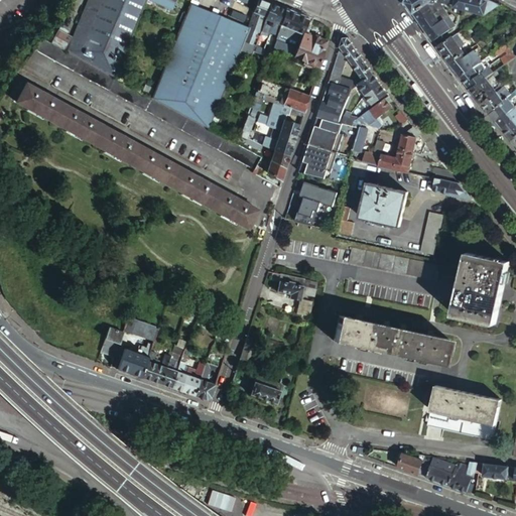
[(88,0),(68,51),(114,77),(146,0),(88,0)]
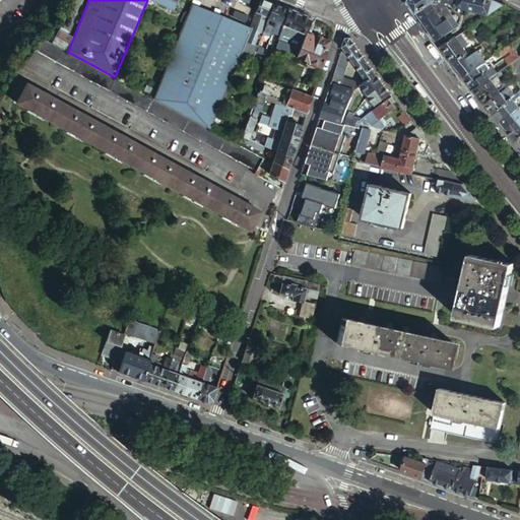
[(270,4),(259,0),(258,0),(249,27),(250,28),(248,34),(251,35),(252,30),(253,31),(259,14),(266,17),(267,15),(270,4)]
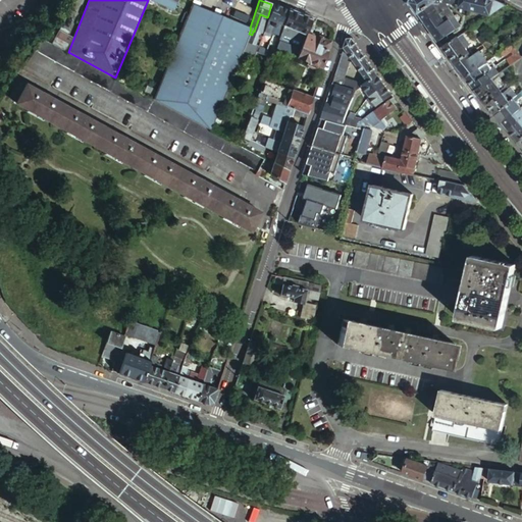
[(460,3),(460,0),(411,0),(411,2),(419,13),(433,4),(437,11),(446,6),(442,2),(460,3)]
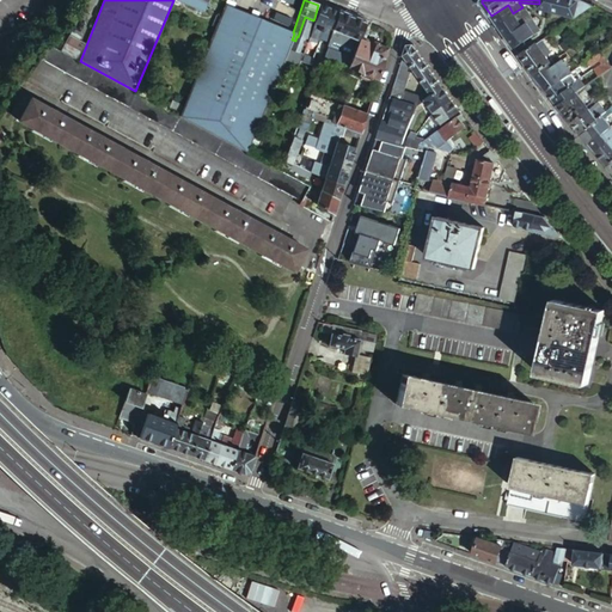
[(552,0),(539,0),(539,4),(538,8),(550,11),(552,0)]
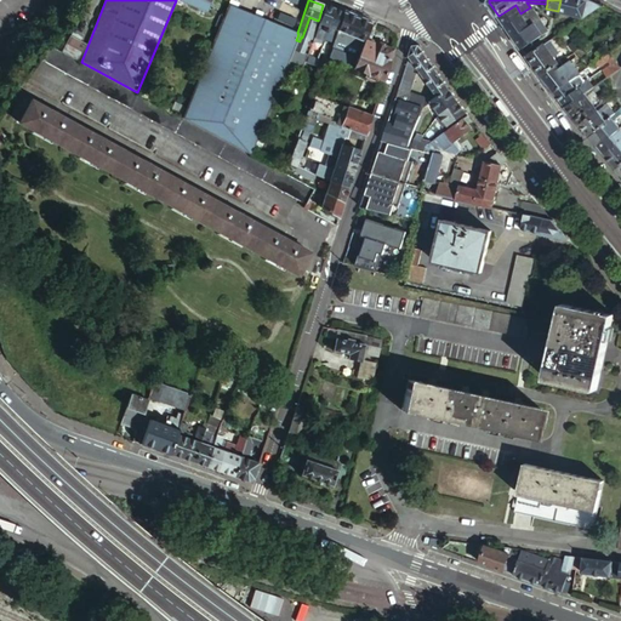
[(576,16),(584,17),(600,6),(590,1),(584,0),(560,0),(558,11),(576,16)]
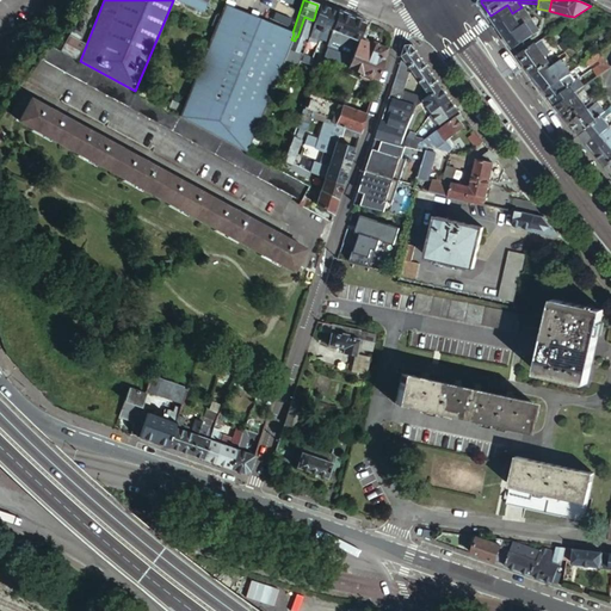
[(223,5),(179,116),(246,153),(291,39),(294,34),(292,32),(223,5)]
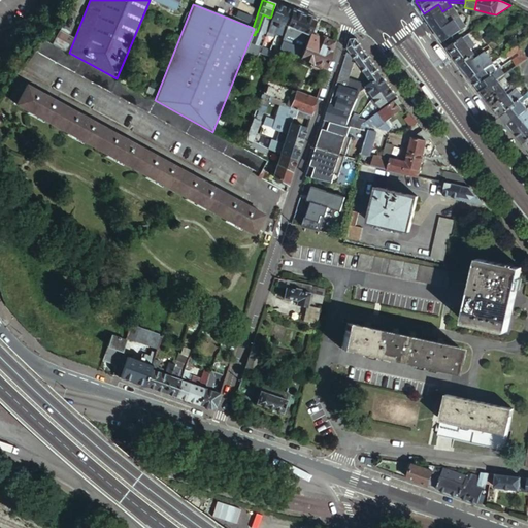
[(284,8),(274,4),(271,15),(270,18),(268,25),(267,27),(273,30),(274,27),(276,28),(284,8)]
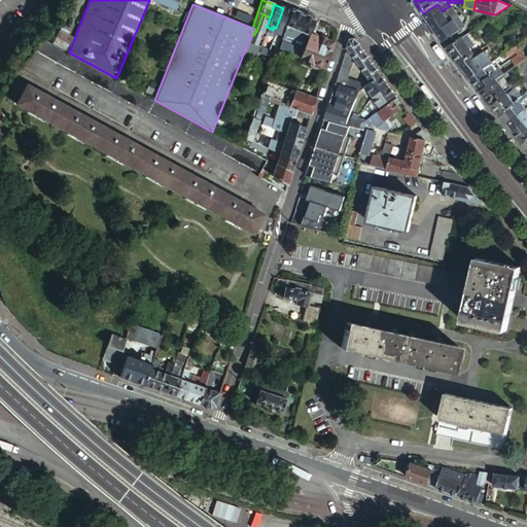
[(446,16),(454,11),(450,6),(442,11),(437,4),(423,13),(428,22),(429,23),(444,13),(446,16)]
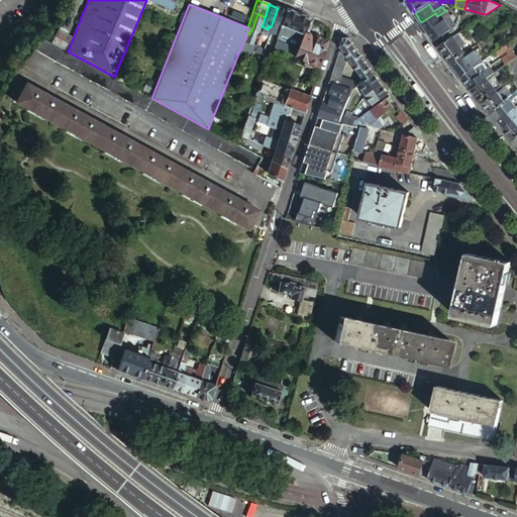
[(281,9),(278,8),(271,27),(269,32),(277,35),(285,11),(281,9)]
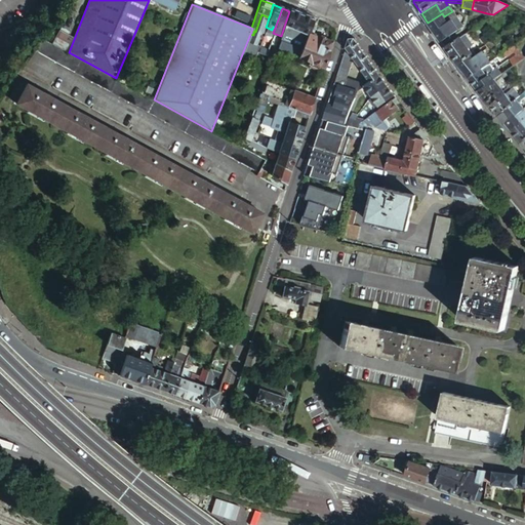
[(313,21),(289,11),(281,36),(279,41),(287,44),(290,36),(289,36),(292,29),(296,31),(308,35),(308,33),(313,21)]
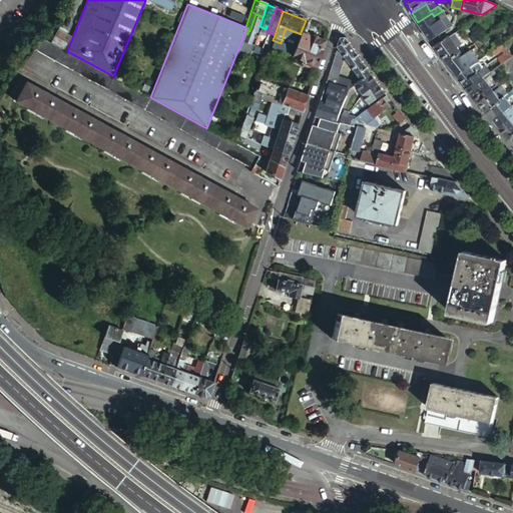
[(441,18),(445,15),(442,11),(434,16),(432,13),(418,22),(424,31),(442,19),(441,18)]
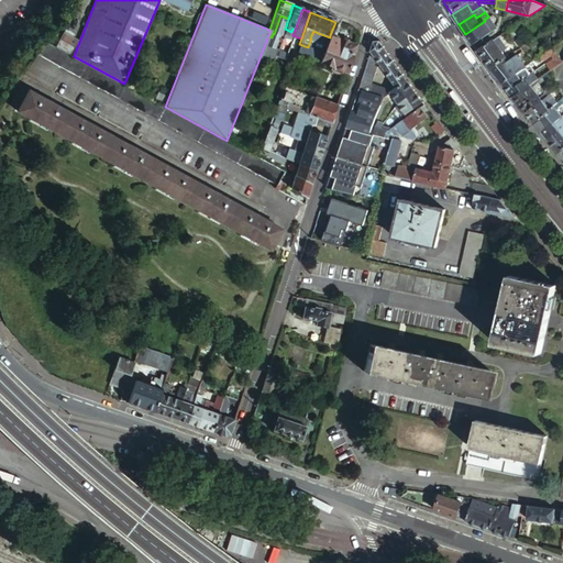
[(283,37),(285,29),(286,26),(288,19),(280,15),(274,34),(283,37)]
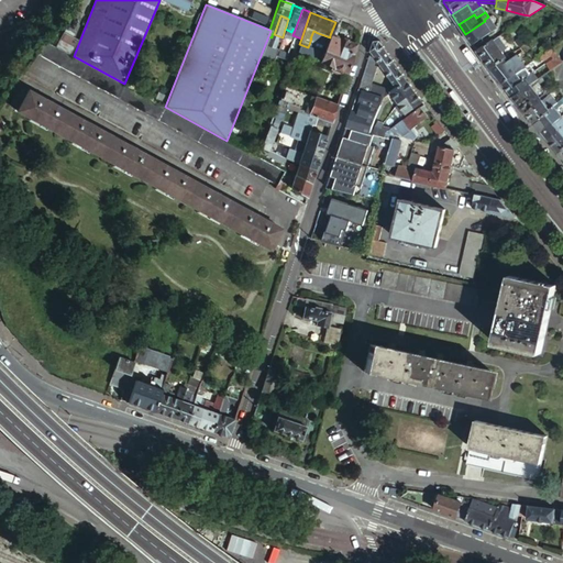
[(465,34),(473,44),(492,31),(492,30),(487,24),(485,21),(465,34)]
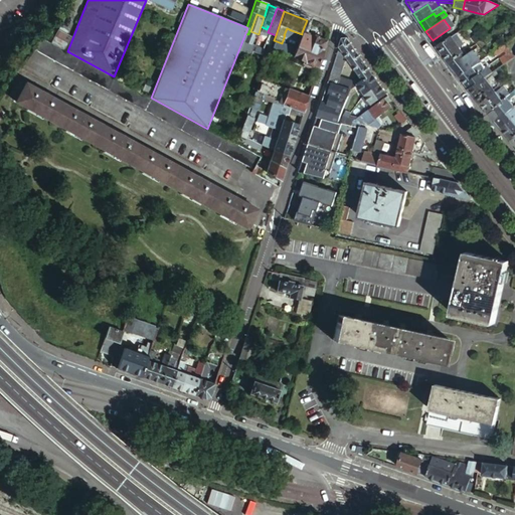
[(471,24),(468,19),(463,23),(462,25),(464,28),(471,24)]
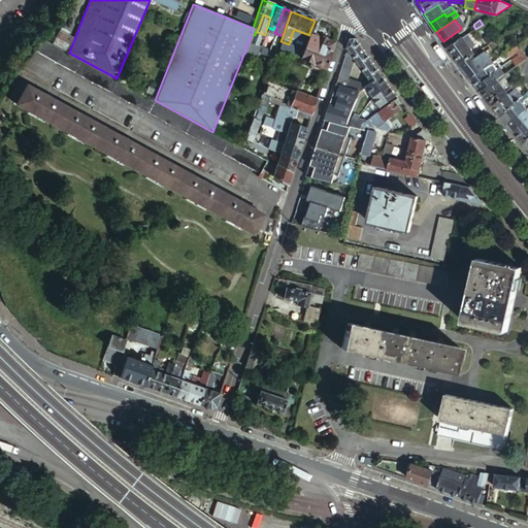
[(59,30),(52,44),(65,52),(73,37),(59,30)]
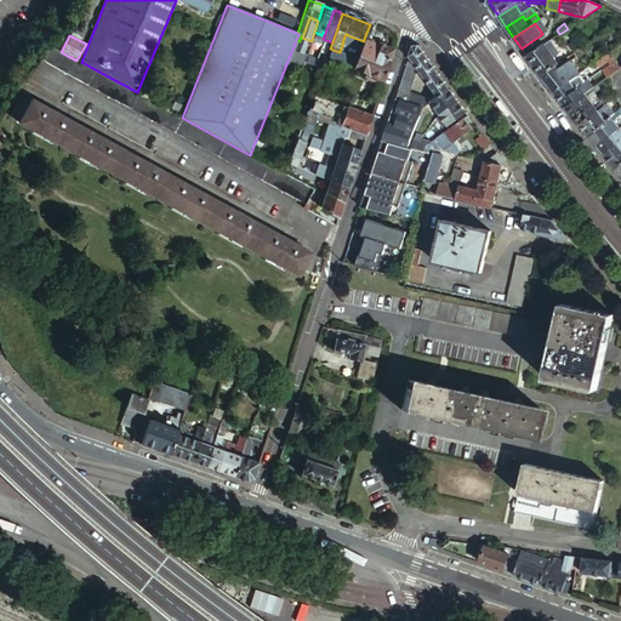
[(357,58),(355,64),(353,68),(369,75),(368,79),(376,83),(377,79),(382,81),(383,77),(393,50),(364,39),(364,41),(360,49),(357,58)]
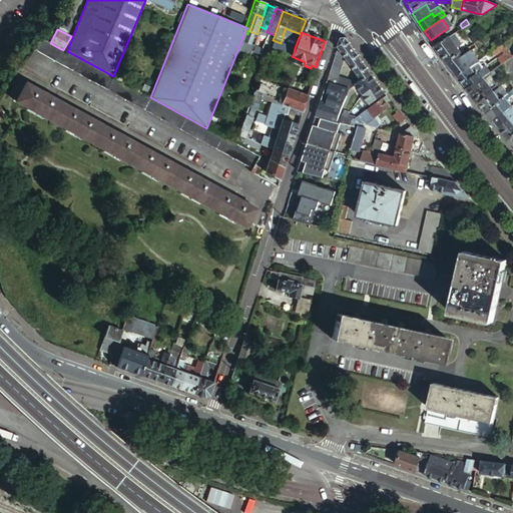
[(450,36),(435,46),(443,58),(447,62),(459,54),(461,52),(457,46),(462,43),(455,33),(450,36)]
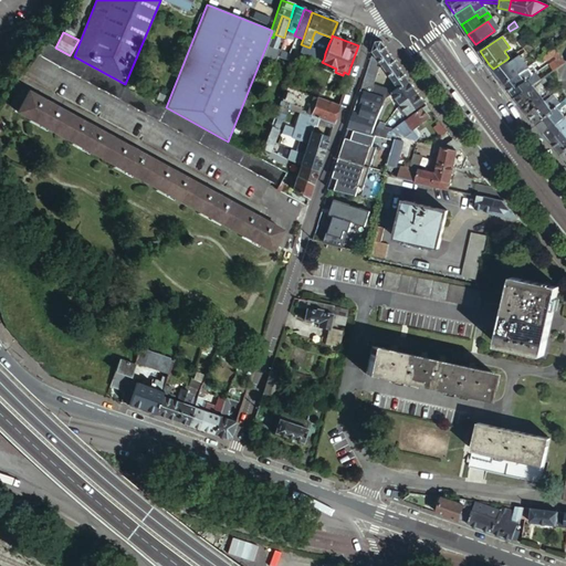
[(363,85),(362,90),(387,98),(394,94),(398,91),(410,82),(407,77),(398,65),(383,42),(376,43),(363,85)]
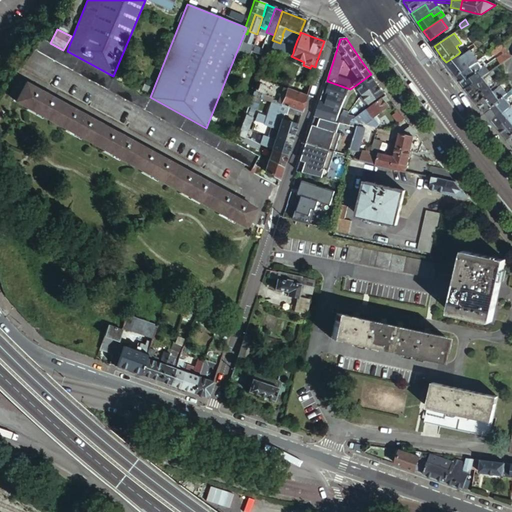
[(35,43),(32,47),(32,48),(33,49),(70,69),(153,114),(251,168),(253,164),(258,155),(234,143),(232,141),(206,128),(150,97),(134,89),(113,77),(67,53),(63,50),(50,43),(42,39),(40,43),(36,41),(35,43)]
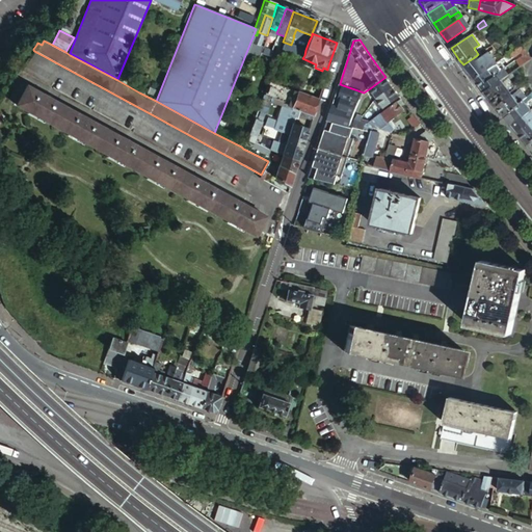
[(282,44),(281,48),(280,49),(298,56),(300,53),(304,55),(306,50),(299,48),(291,45),(283,42),(282,44)]
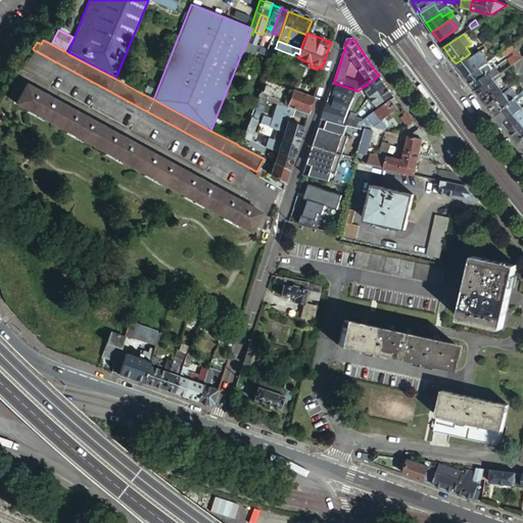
[(255,53),(264,56),(267,48),(259,44),(255,53)]
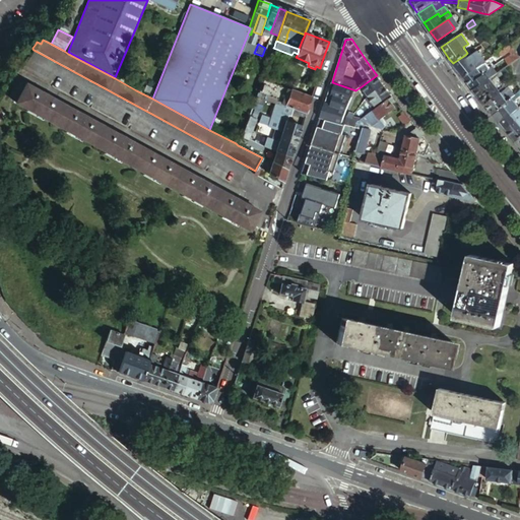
[(265,48),(262,56),(269,59),(273,48),(274,47),(266,44),(265,48)]
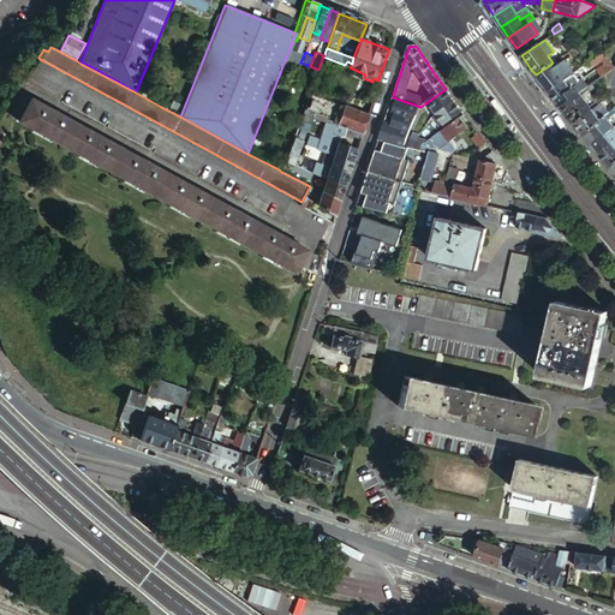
[(610,59),(604,52),(583,67),(585,71),(591,65),(592,67),(601,61),(603,64),(610,59)]
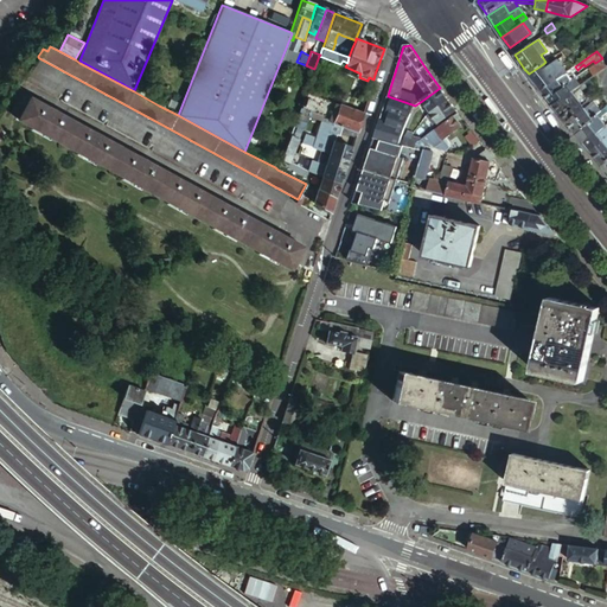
[(585,83),(589,80),(606,66),(606,64),(602,58),(595,63),(596,65),(589,70),(590,72),(580,80),(583,83),(585,83)]
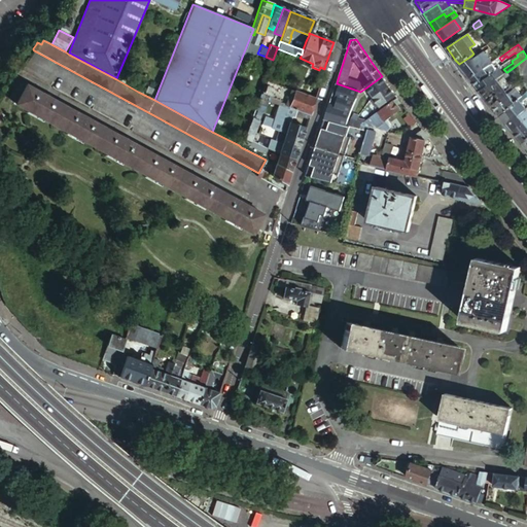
[(471,56),(459,64),(467,76),(470,79),(490,65),(492,63),(484,51),(473,59),(471,56)]
